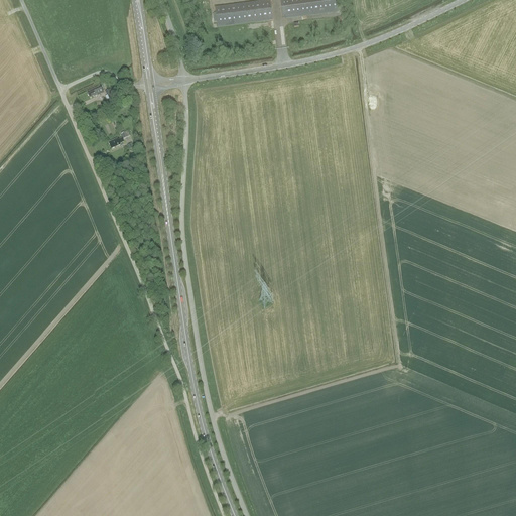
[(217,13),(213,13),(214,22),(218,21),(219,27),(273,20),(270,0),(268,0),(216,7),(217,13)]
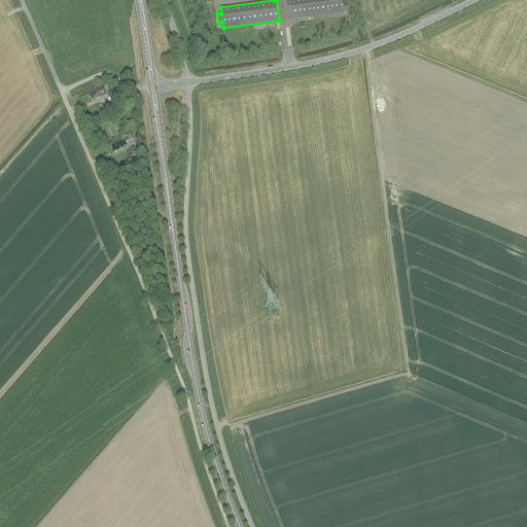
[(287,0),(289,20),(345,12),(345,6),(348,6),(346,0),(287,0)]
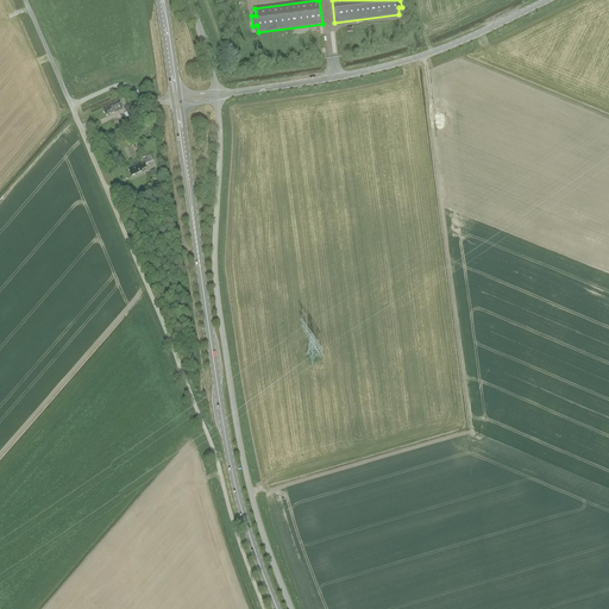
[(117,113),(123,110),(119,102),(104,110),(107,115),(115,112),(117,113)]
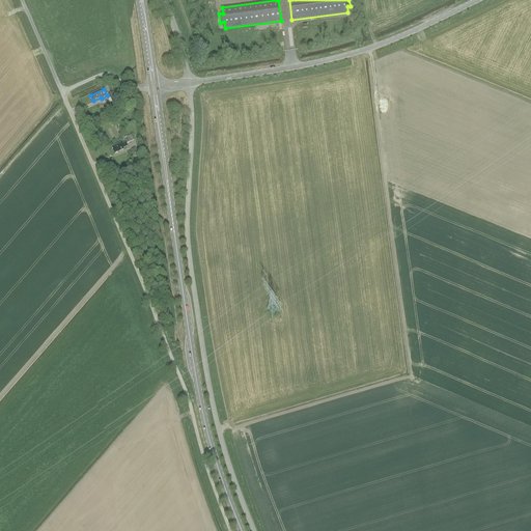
[(108,94),(112,103),(117,100),(113,92),(108,94)]
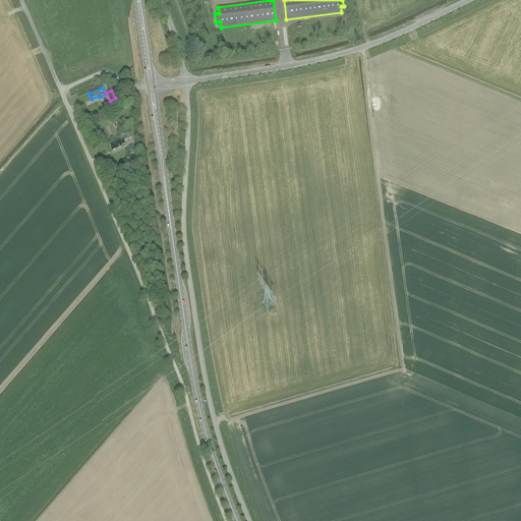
[(122,146),(125,143),(124,139),(120,141),(119,139),(110,145),(113,151),(122,146)]
